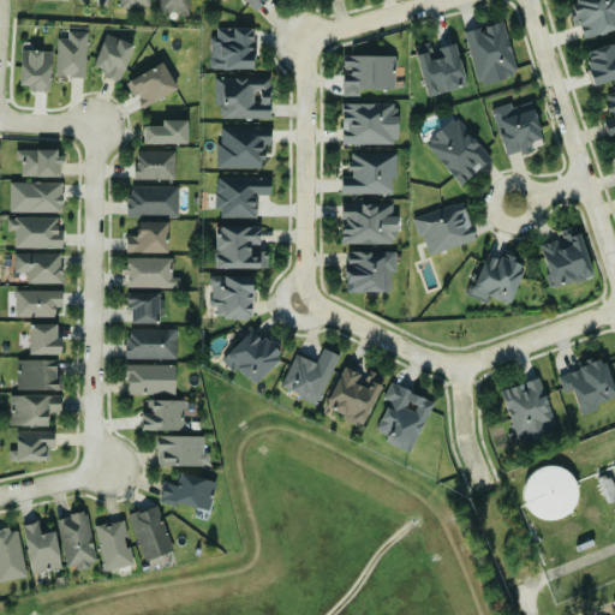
[(190,0),(159,0),(160,12),(191,13),(190,0)]
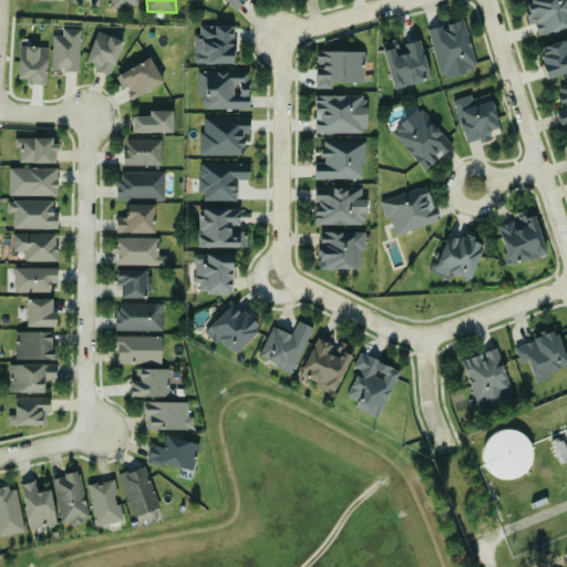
[(225,0),(236,10),(246,0),(255,0),(256,1),(257,0),(225,0)]
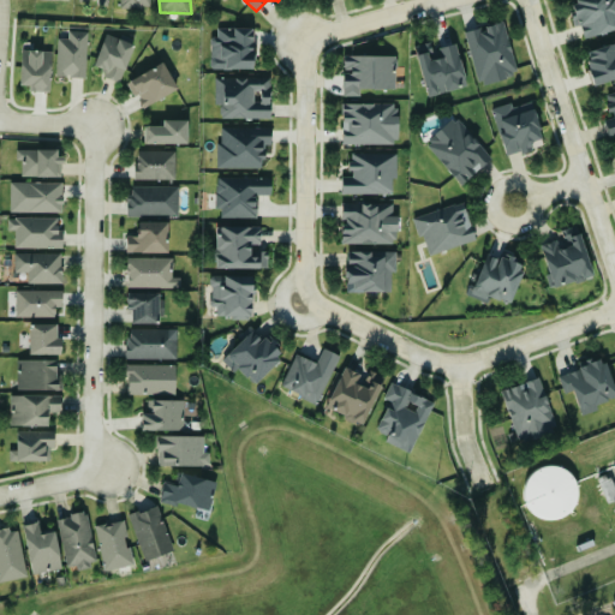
[(614,30),(614,7),(613,0),(572,0),(569,1),(575,27),(581,25),(585,39),(614,30)]
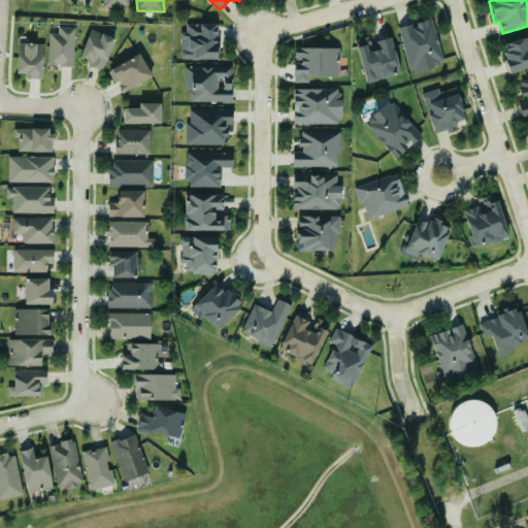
[(399,28),(411,73),(446,64),(433,19),(399,28)]
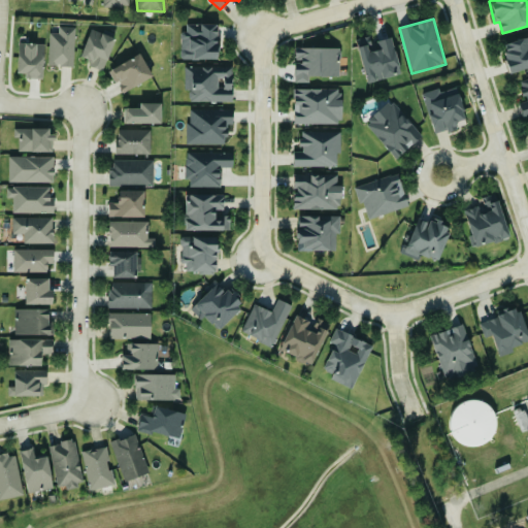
[(218,59),(217,24),(187,24),(187,31),(180,32),(182,60),(218,59)]
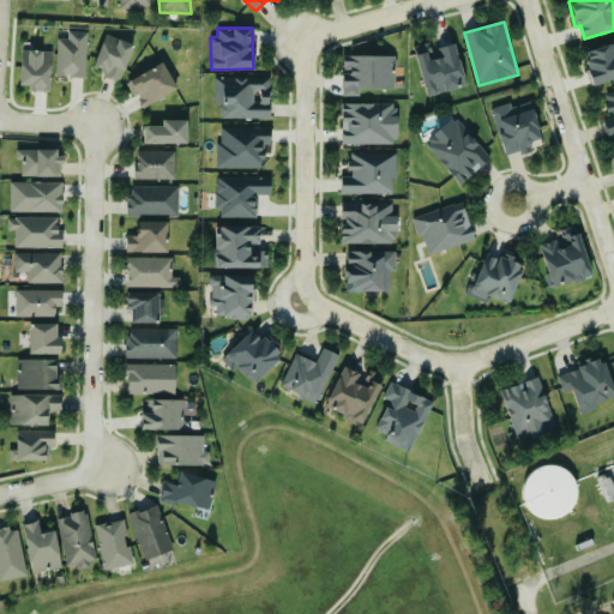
[(89,31),(68,30),(68,38),(58,38),(56,77),(86,77),(89,31)]
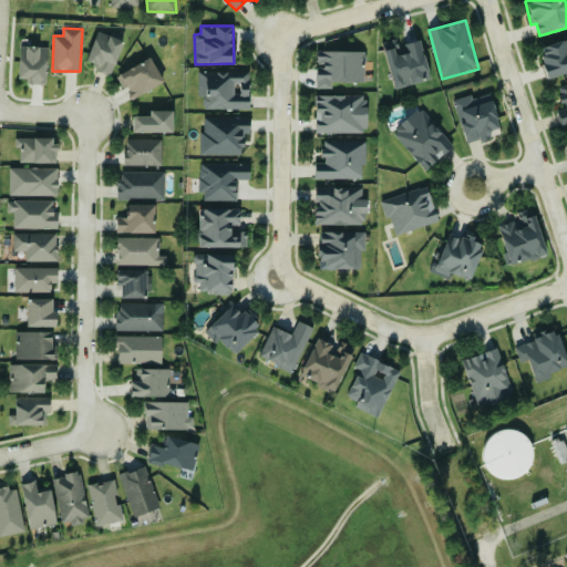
[(85,63),(111,74),(124,41),(99,31),(85,63)]
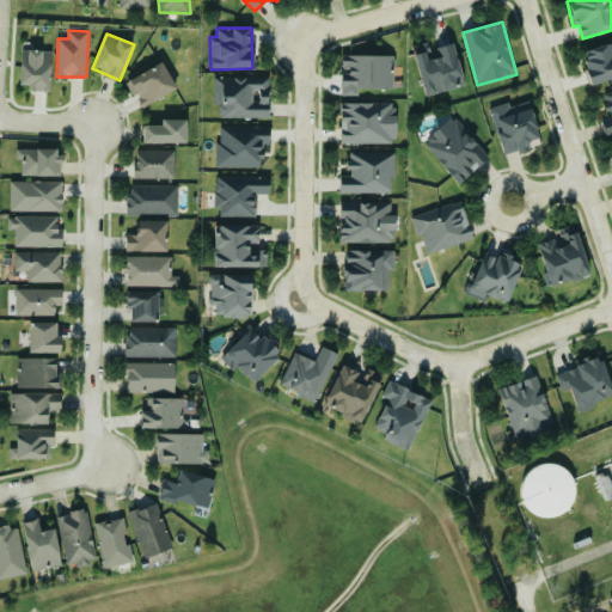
[(454,44),(432,49),(429,42),(412,46),(426,96),(465,86),(454,44)]
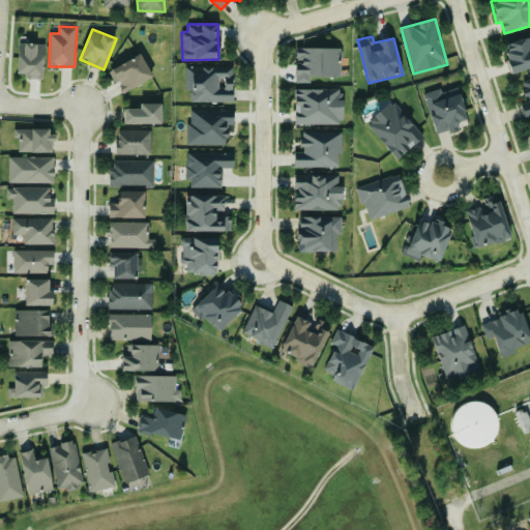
[(529,36),(503,45),(511,74),(529,68),(529,36)]
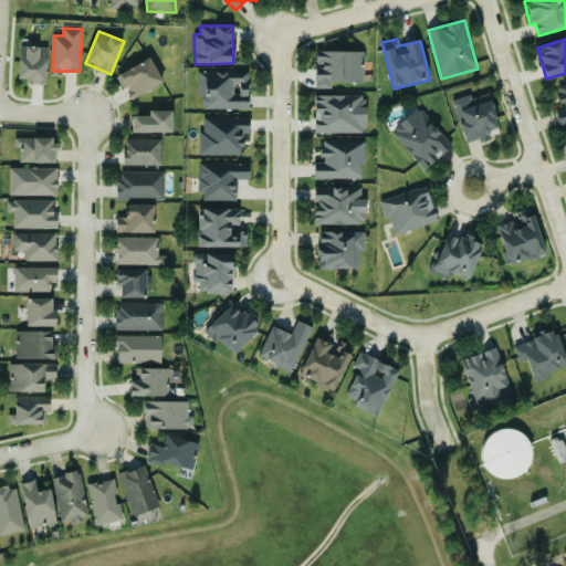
[(46,83),(48,46),(20,46),(19,82),(46,83)]
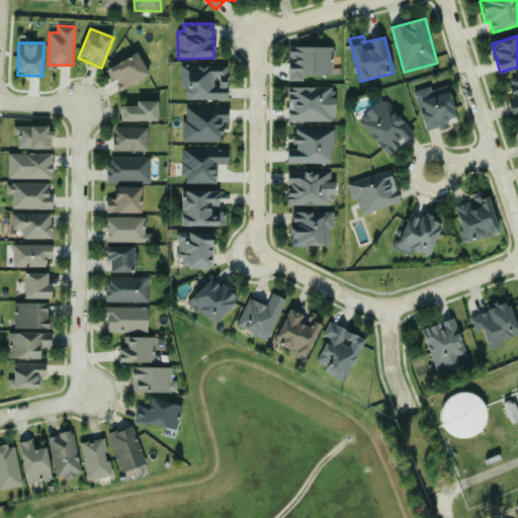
[(305,75),(334,75),(334,48),(289,47),(289,60),(289,81),(304,81),(305,75)]
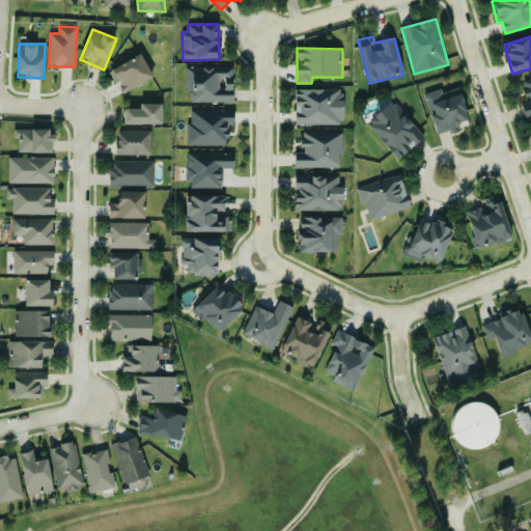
[(124,94),(154,77),(140,54),(110,71),(124,94)]
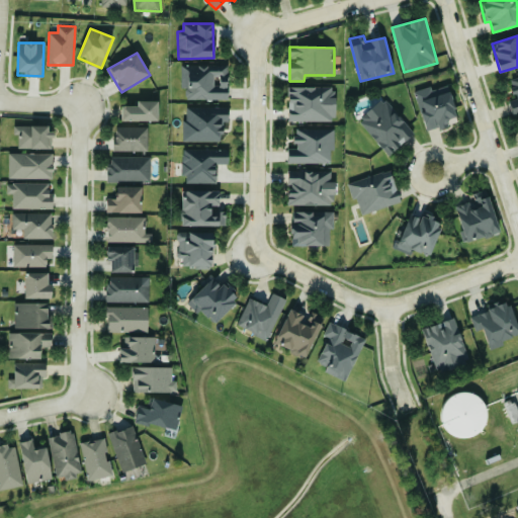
[(186,100),(228,100),(228,65),(181,66),(182,89),(186,89),(186,100)]
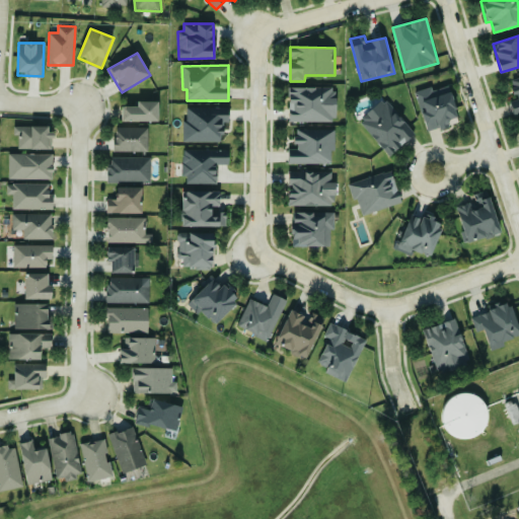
[(514,115),(518,113),(518,76),(511,79),(517,99),(510,101),(514,115)]
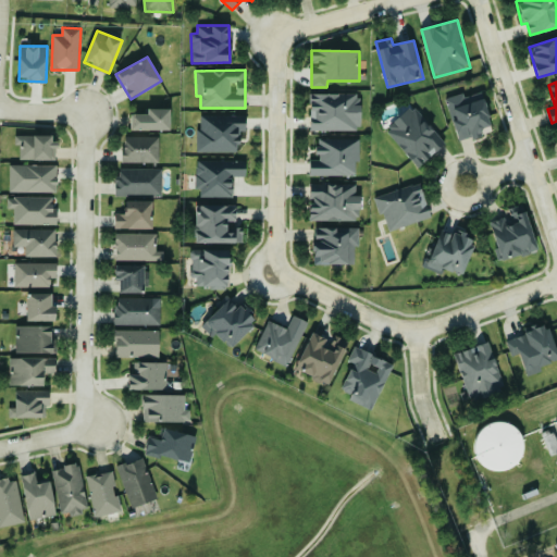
[(457,139),(492,131),(482,93),(465,97),(465,94),(446,98),(457,139)]
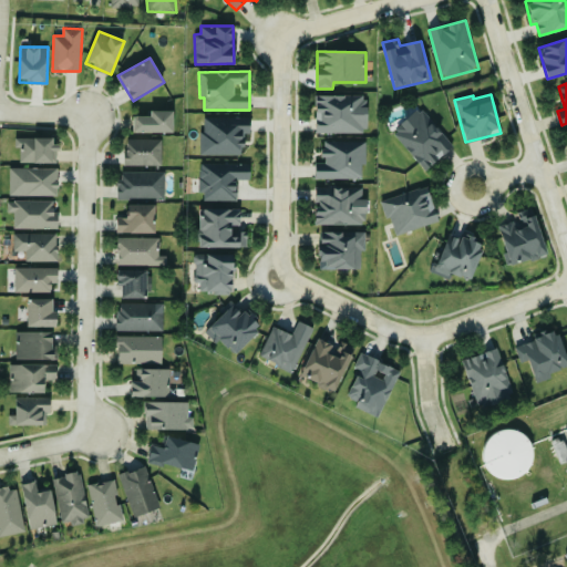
[(316,95),(317,133),(367,133),(367,95),(316,95)]
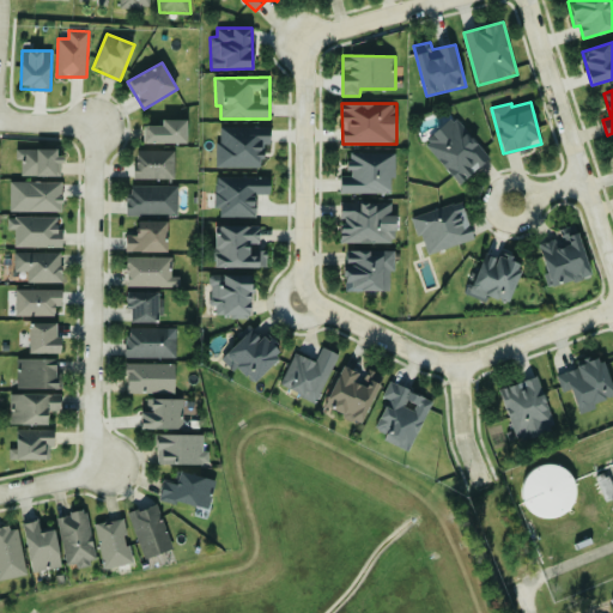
[(424,144),(461,184),(491,157),(454,116),(424,144)]
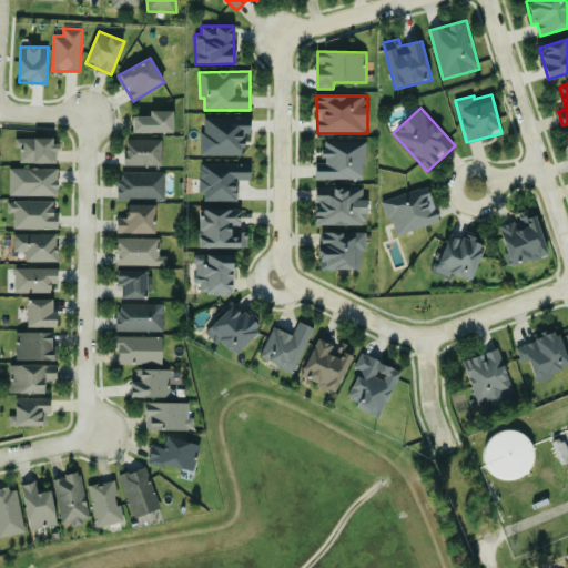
[(173,133),(173,111),(150,111),(150,117),(134,117),(133,133),(173,133)]
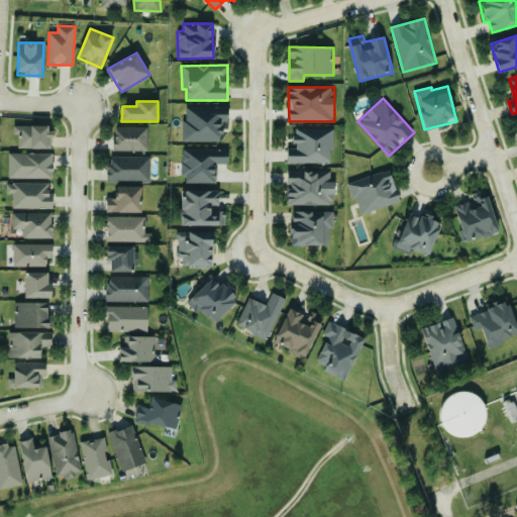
[(221,141),(222,122),(228,122),(229,107),(185,106),(184,140),(221,141)]
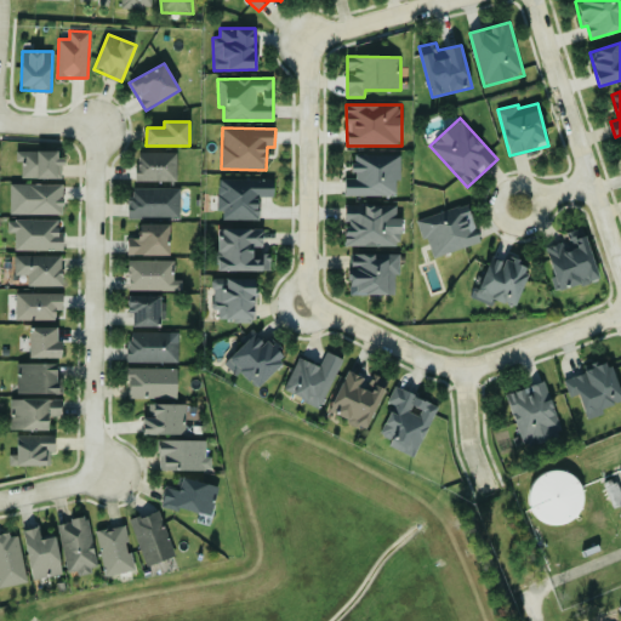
[(20,178),(62,178),(62,152),(21,152),(20,178)]
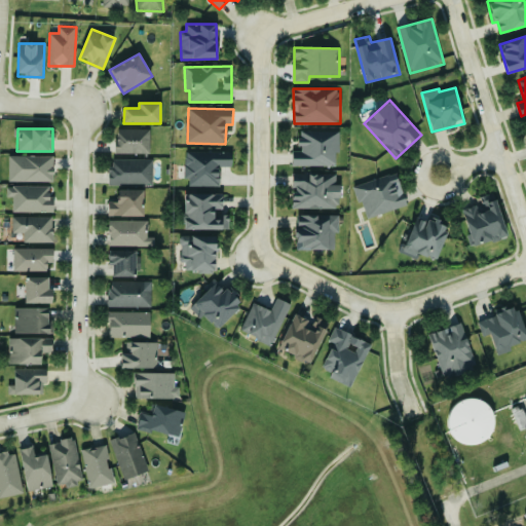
[(150,154),(151,129),(117,128),(116,153),(150,154)]
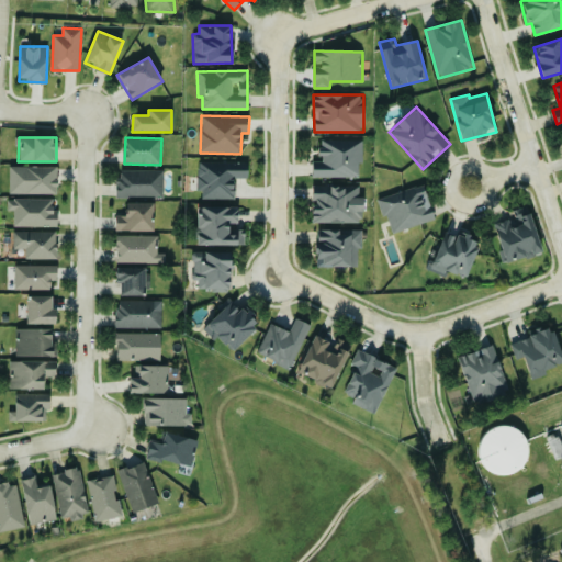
[(312,177),(359,178),(359,163),(363,163),(363,139),(321,139),(319,161),(313,161),(312,177)]
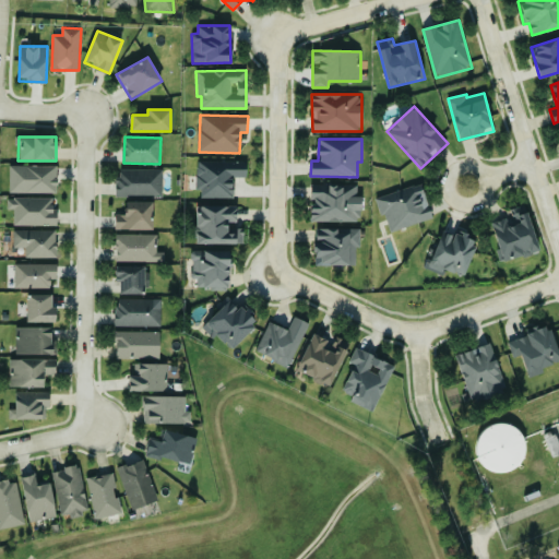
[(201,198),(233,198),(234,177),(247,177),(247,162),(198,161),(197,190),(201,190),(201,198)]
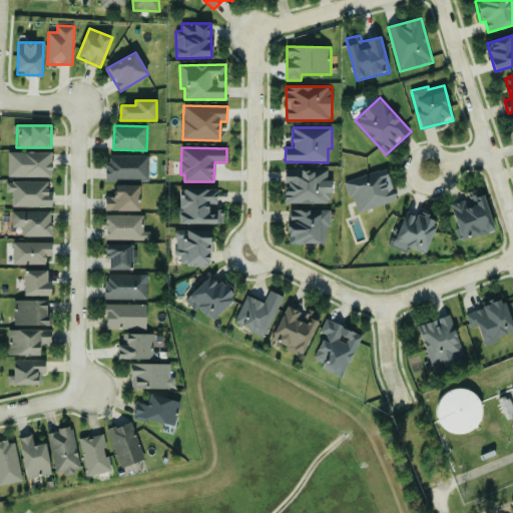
[(52,152),(9,151),(9,176),(52,177),(52,152)]
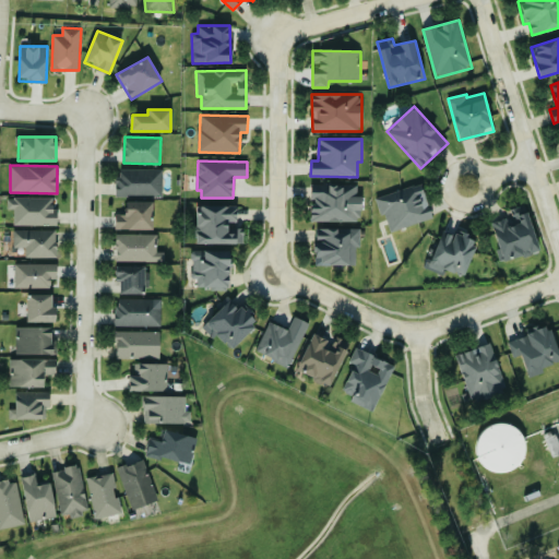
[(117,195),(163,197),(164,169),(117,168),(117,195)]
